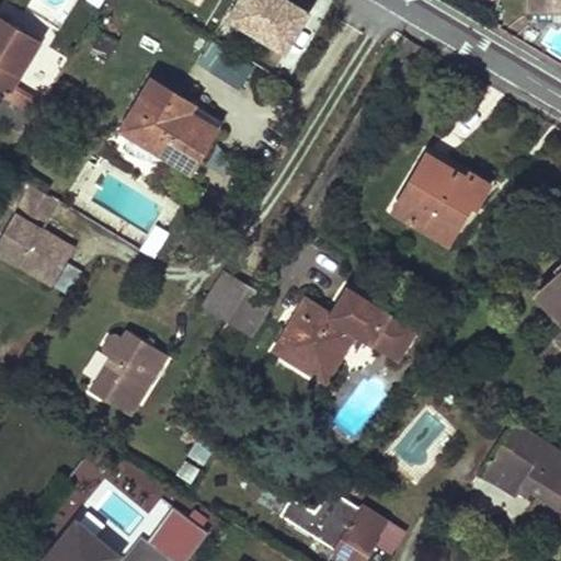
[(235,0),(224,20),(287,54),(310,12),(289,0),(235,0)]
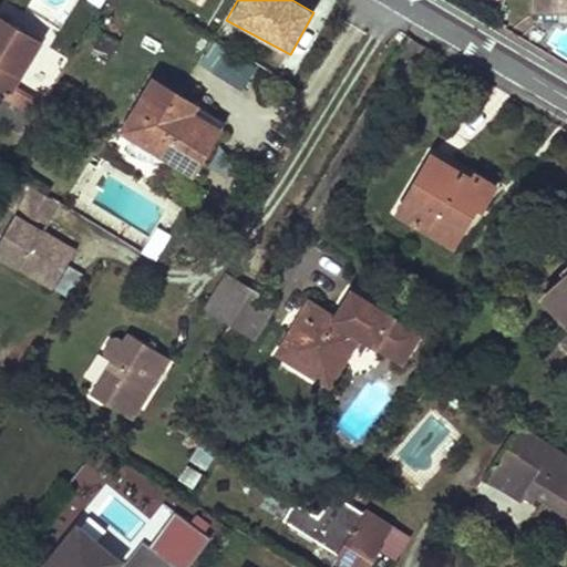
[(566,0),(533,0),(533,10),(566,10),(566,0)]
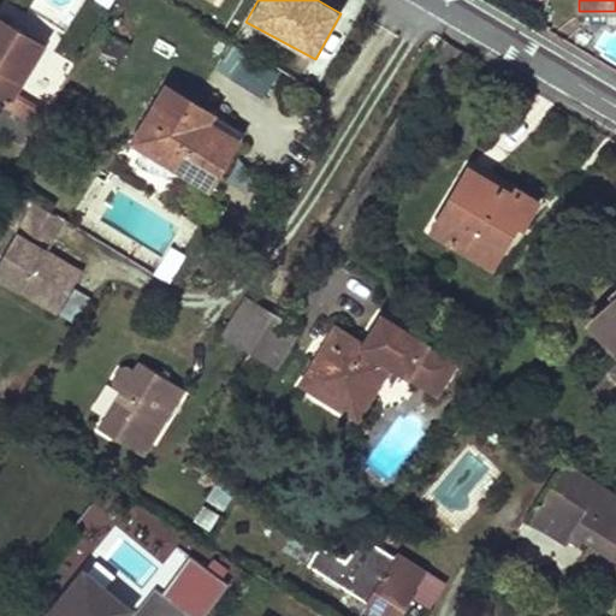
[(33,124),(39,128),(46,114),(15,94),(43,46),(0,19),(0,93),(10,99),(5,107),(33,124)]
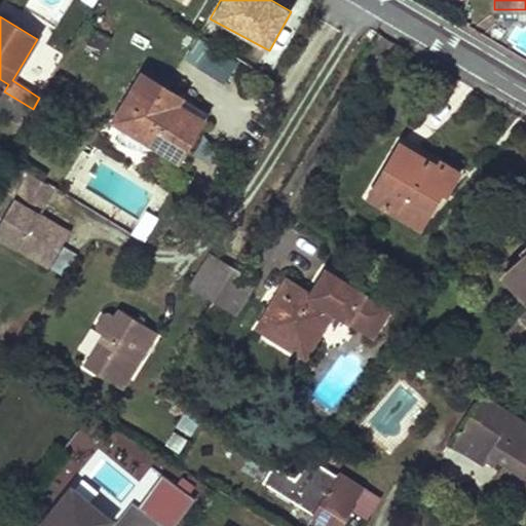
[(226,81),(237,61),(198,38),(186,59),(226,81)]
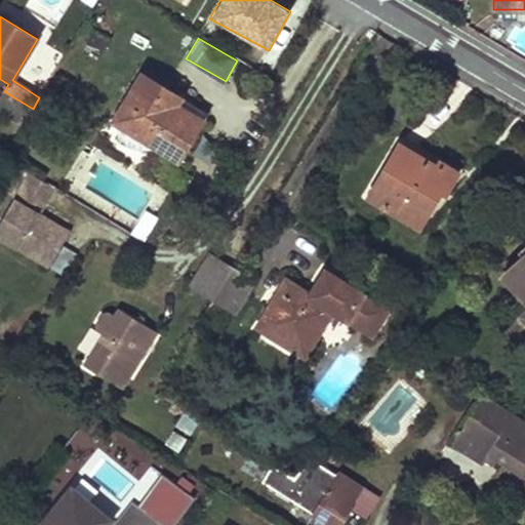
[(163,150),(178,159),(201,121),(174,105),(178,98),(179,97),(143,75),(115,120),(140,135),(140,150),(163,150)]
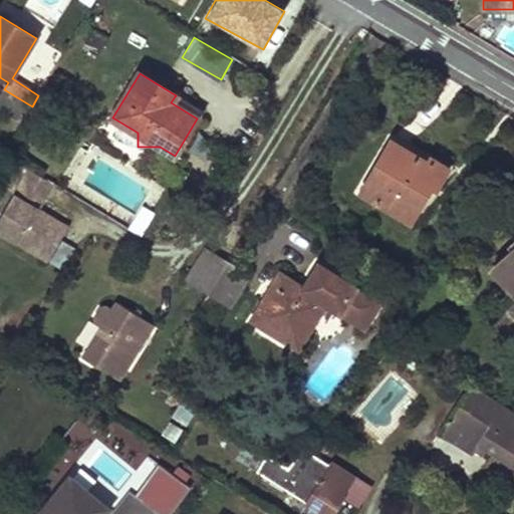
[(0,95),(0,109),(17,120),(27,103),(4,89),(0,95)]
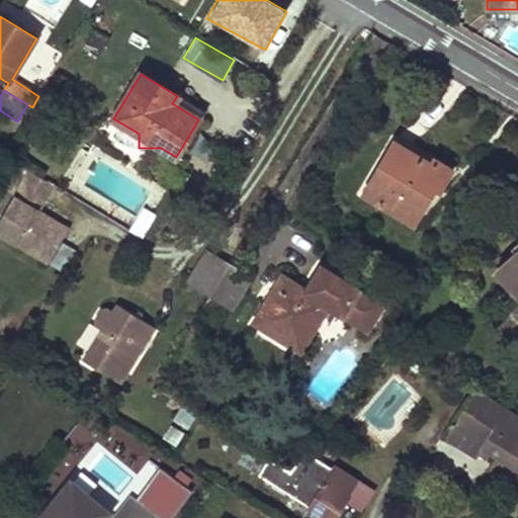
[(172,103),(198,119),(202,113),(176,97),(172,103)]
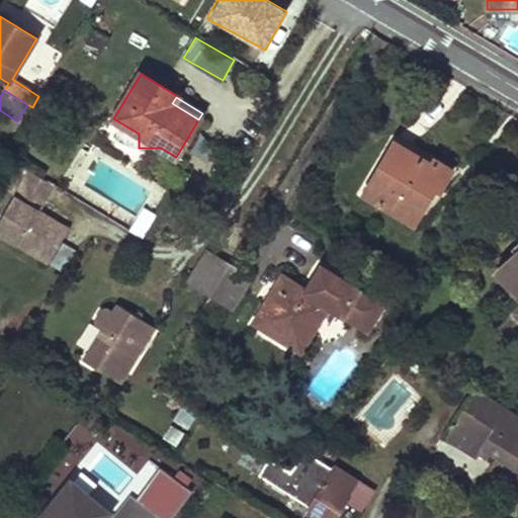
[(364,194),(415,224),(436,187),(440,190),(452,170),(435,159),(432,164),(395,142),(364,194)]
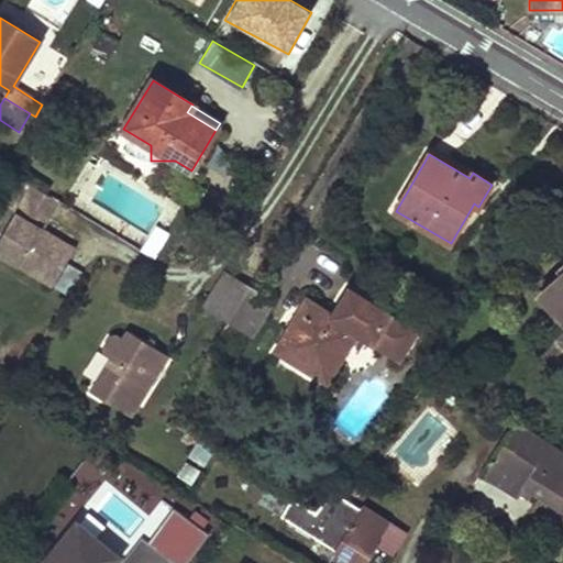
[(41,229),(58,200),(33,184),(0,236),(0,252),(53,285),(75,249),(41,229)]
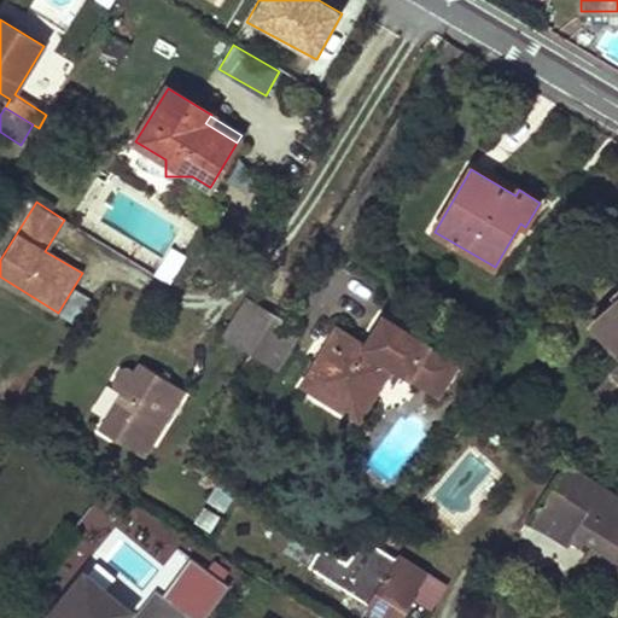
[(226,336),(251,353),(274,316),(248,299),(226,336)]
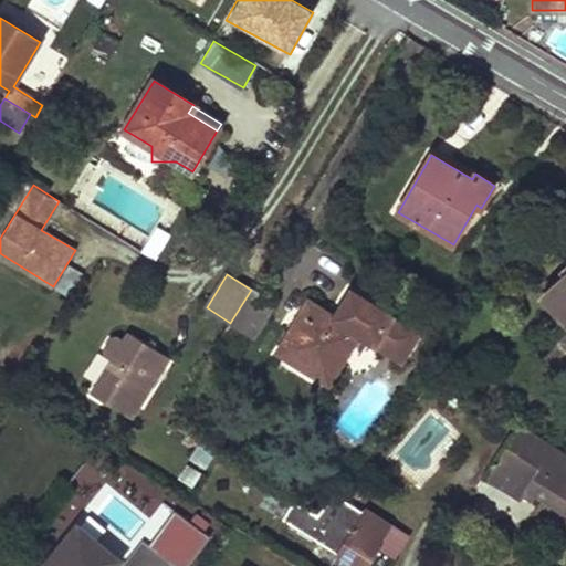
[(565,274),(542,297),(565,322),(565,335),(562,339),(565,344),(565,274)]
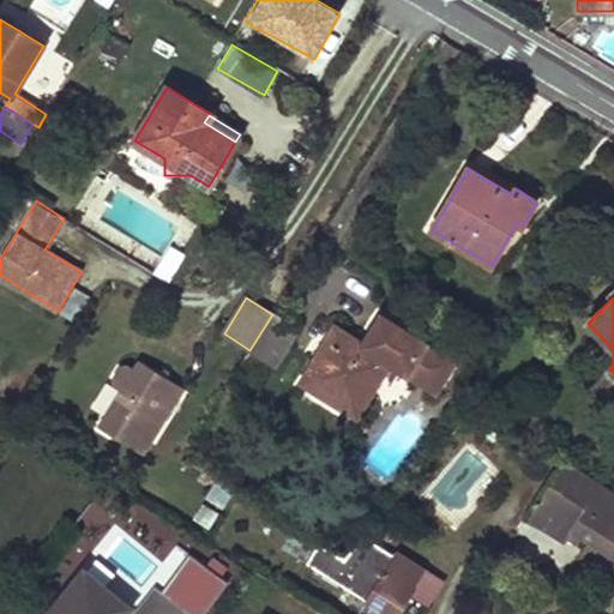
[(240,367),(258,379),(268,361),(276,366),(298,330),(272,314),(250,350),(240,367)]
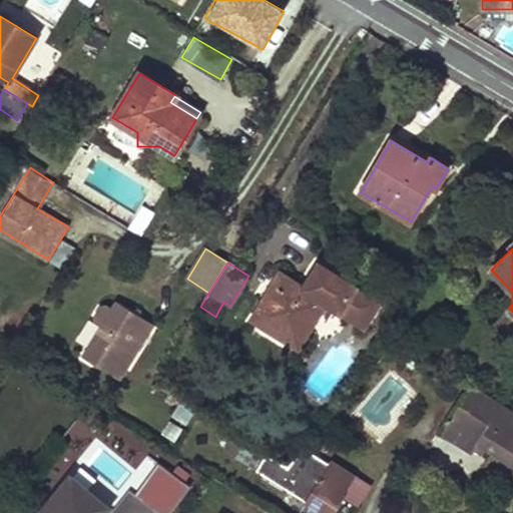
[(328,304),(365,327),(380,302),(319,265),(305,289),(281,274),(252,320),(292,344),(309,315),(316,319),(324,305),(328,304)]
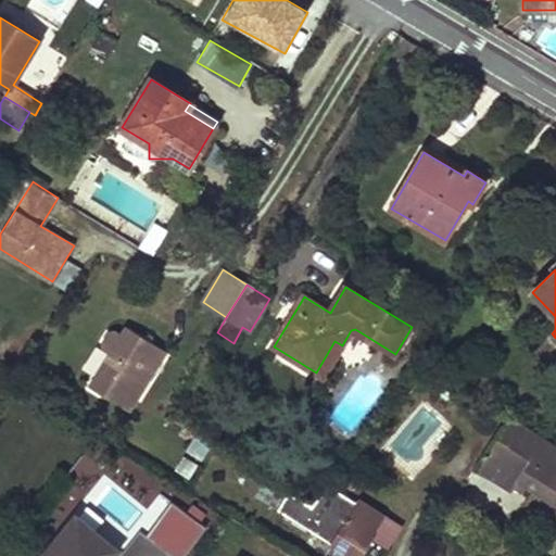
[(129,411),(166,351),(127,327),(122,335),(116,330),(108,332),(102,341),(104,350),(110,354),(90,386),(129,411)]
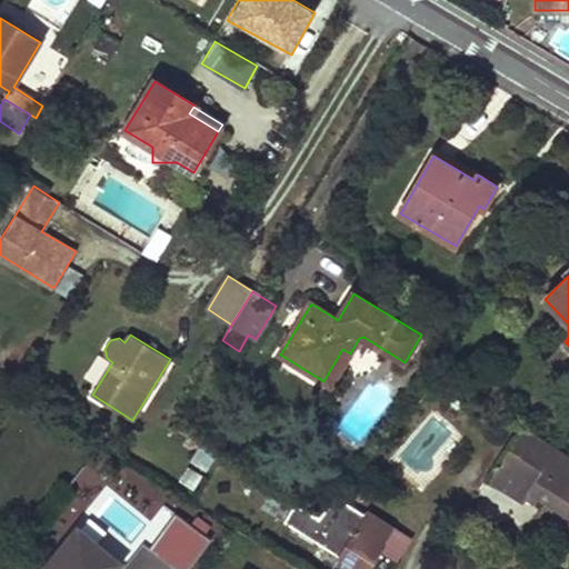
[(323,381),(330,386),(350,353),(342,349),(323,381)]
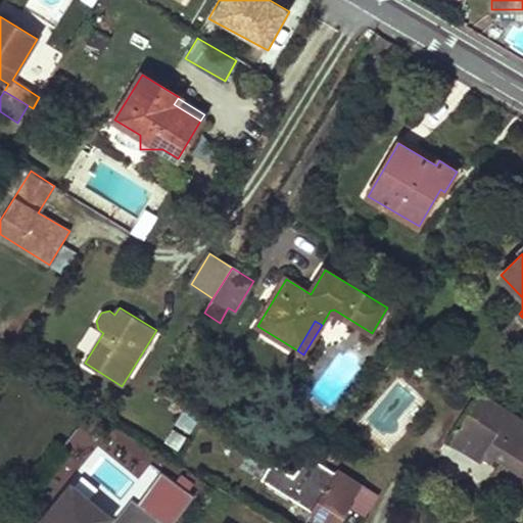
[(522,421),(477,393),(449,439),(484,460),(486,456),(490,449),(498,456),(522,470),(522,421)]
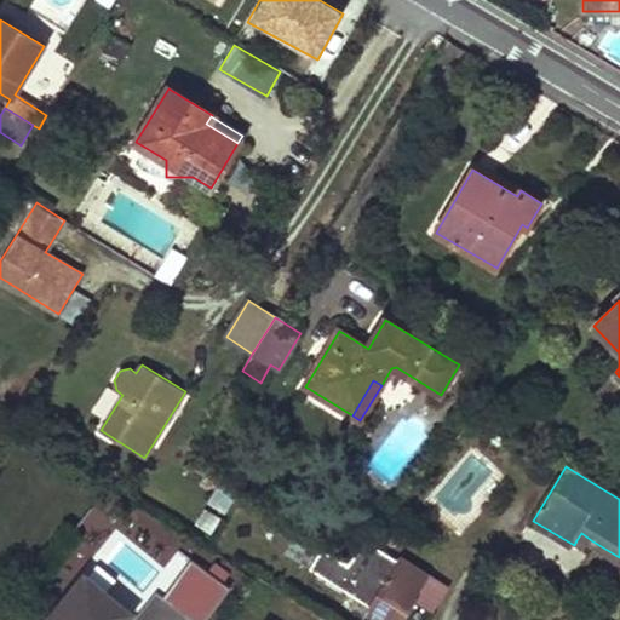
[(354,528),(361,535),(369,526),(361,520),(354,528)]
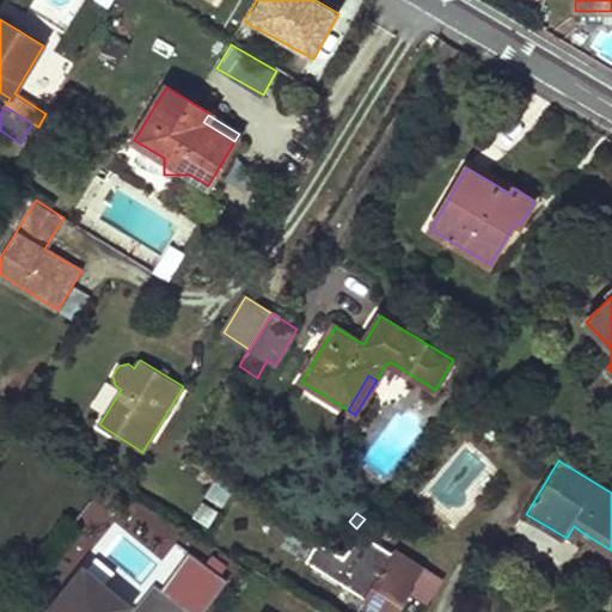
[(569,533),(580,539),(583,533),(574,526),(569,533)]
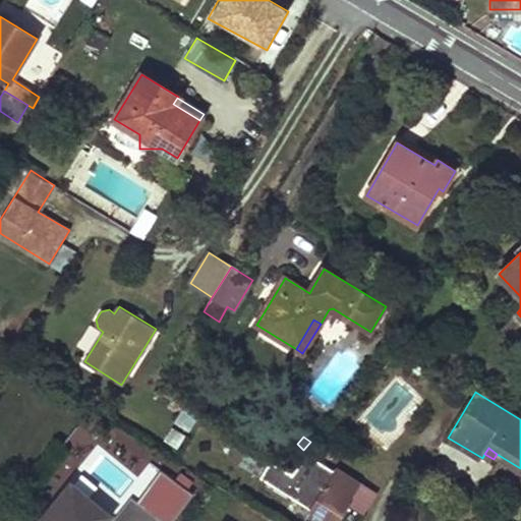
[(292,473),(271,460),(259,477),(330,520),(338,520),(349,503),(347,502),(359,482),(335,468),(334,470),(308,455),(292,473)]
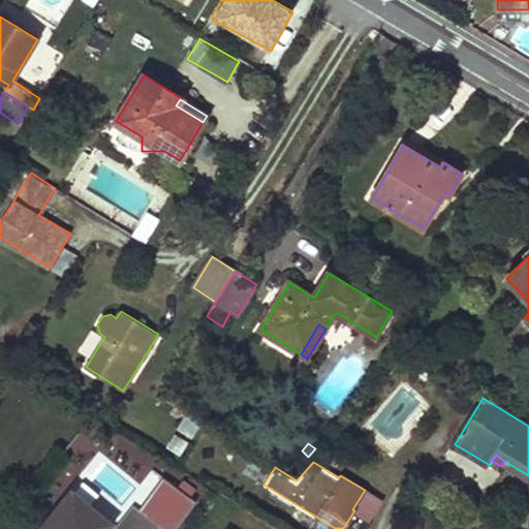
[(197,503),(178,488),(158,512),(179,528),(197,503)]
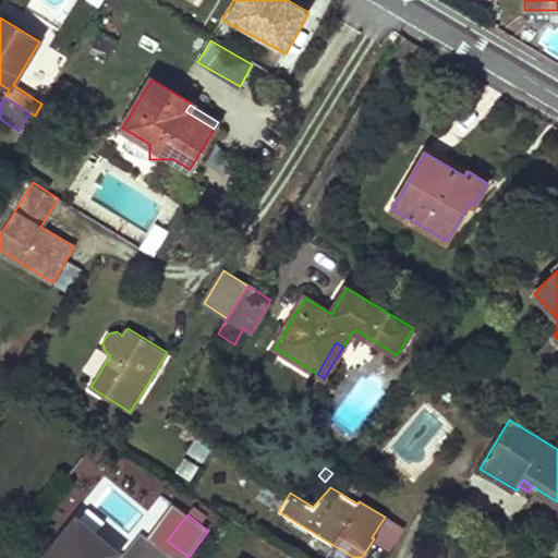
[(77,519),(46,557),(111,557),(117,552),(77,519)]
